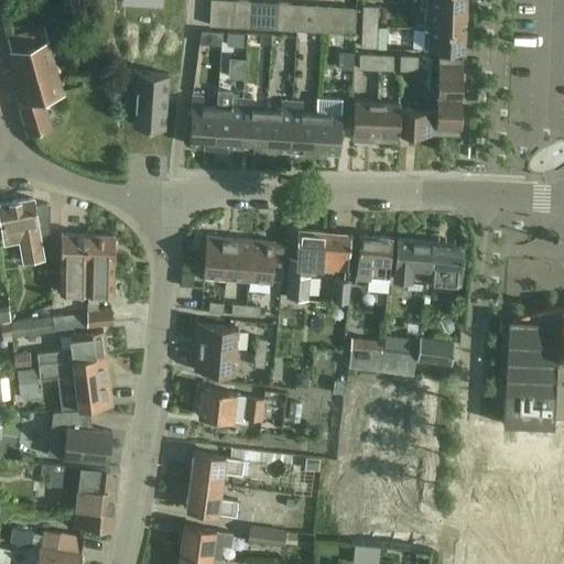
[(223,26),(224,1),(213,0),(209,0),(208,25),(223,26)]
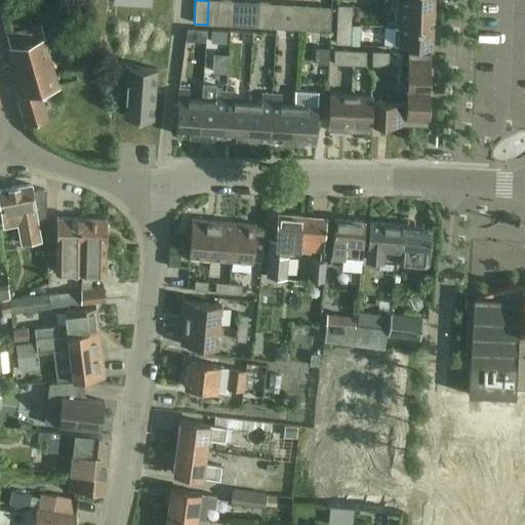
[(431,48),(432,0),(395,0),(394,46),(431,48)]
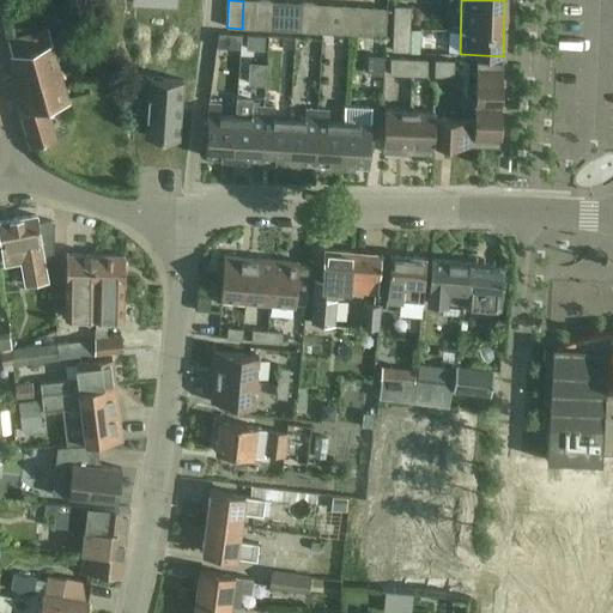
[(593,0),(574,0),(574,10),(594,10),(593,0)]
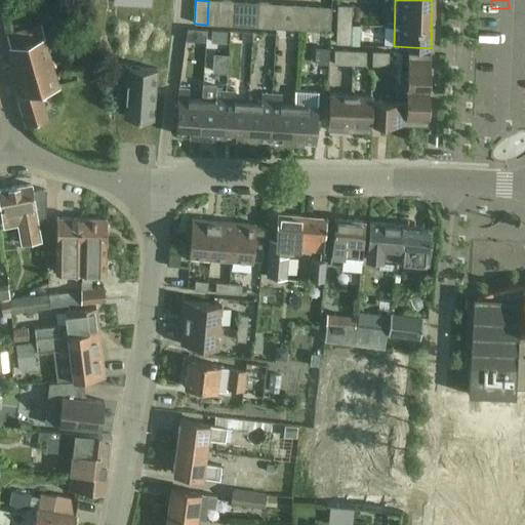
[(219,26),(220,1),(208,1),(207,25),(219,26)]
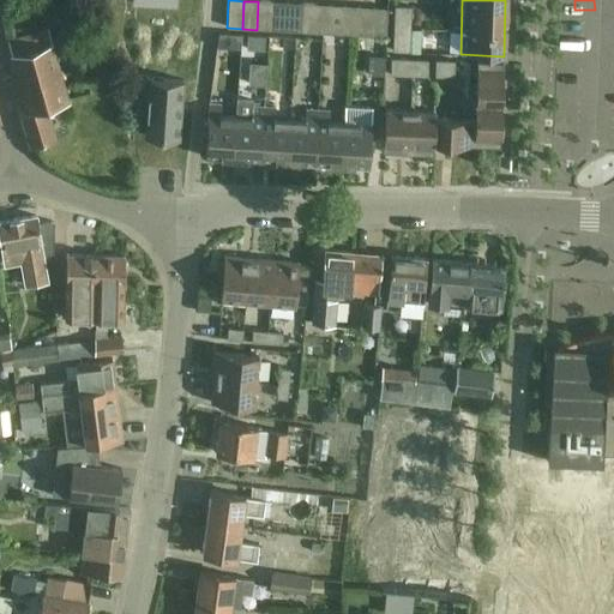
[(271,30),(272,2),(258,1),(257,30),(271,30)]
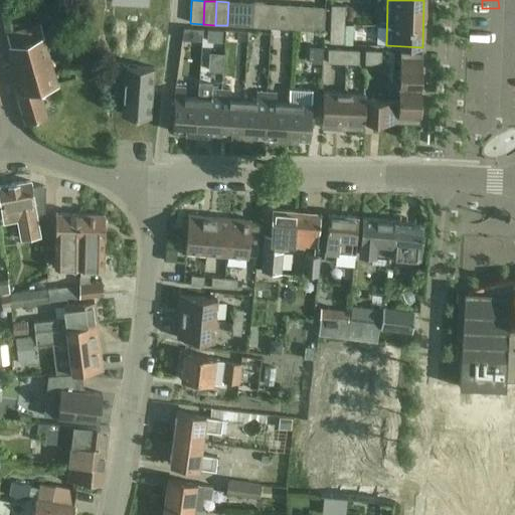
[(239,26),(240,2),(228,2),(227,25),(239,26)]
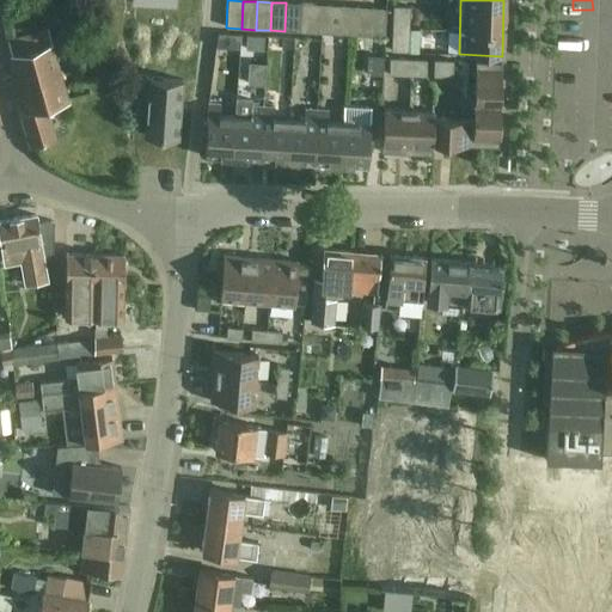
[(299,32),(300,4),(286,2),(285,31),(299,32)]
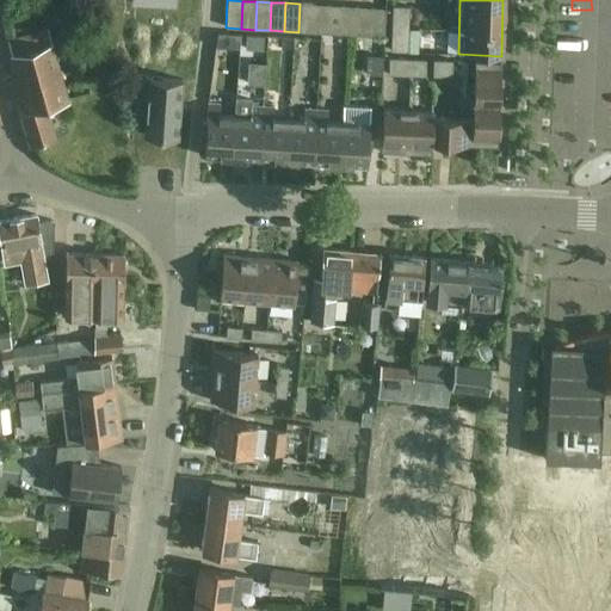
[(300,4),(298,32),(312,32),(313,5),(300,4)]
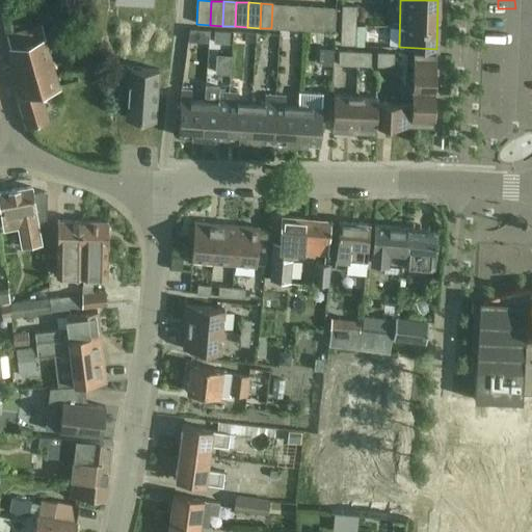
[(285,29),(286,4),(272,4),(271,28),(285,29)]
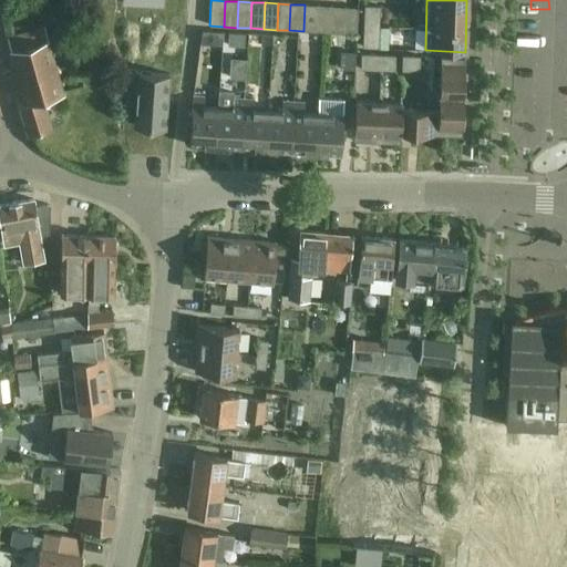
[(317,32),(318,6),(305,4),(303,31),(317,32)]
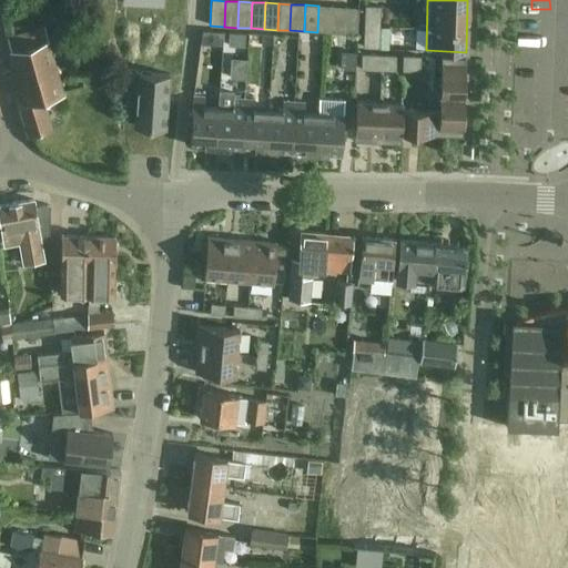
[(331,32),(332,7),(318,6),(317,32),(331,32)]
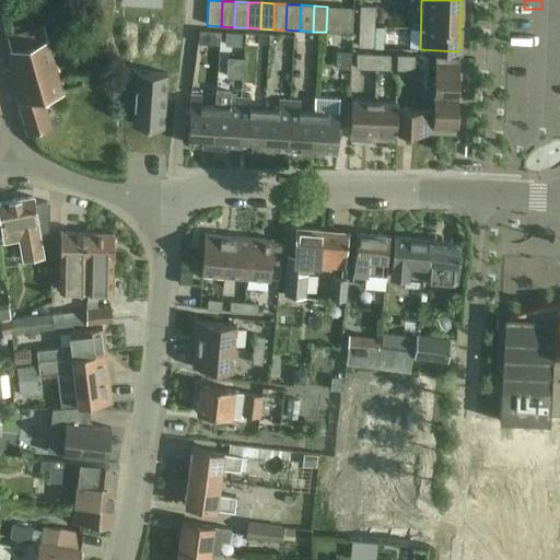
[(339,33),(340,7),(327,7),(326,32),(339,33)]
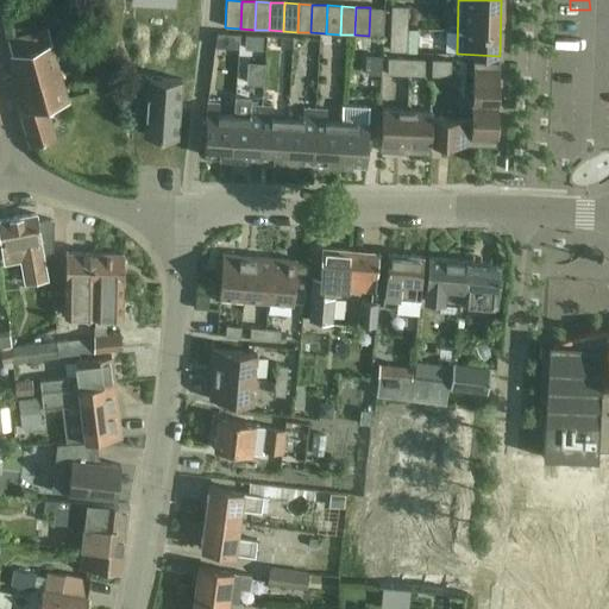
[(370,7),(369,36),(383,36),(384,8),(370,7)]
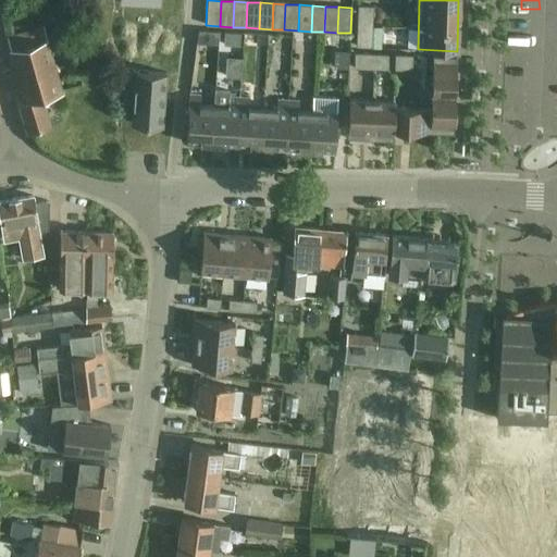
[(372,27),(373,7),(358,7),(356,47),(371,48),(381,48),(382,27),(372,27)]
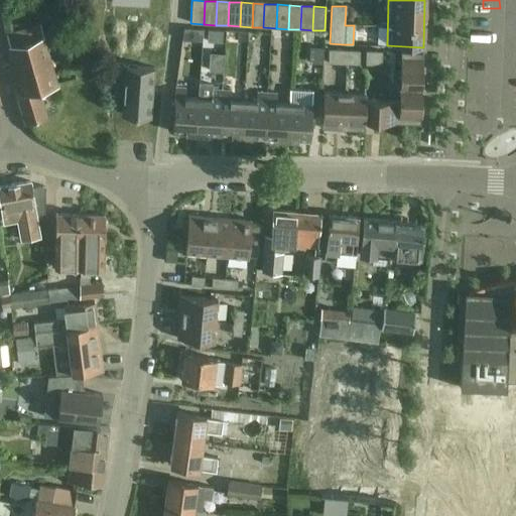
[(207,29),(207,47),(222,48),(223,30),(207,29)]
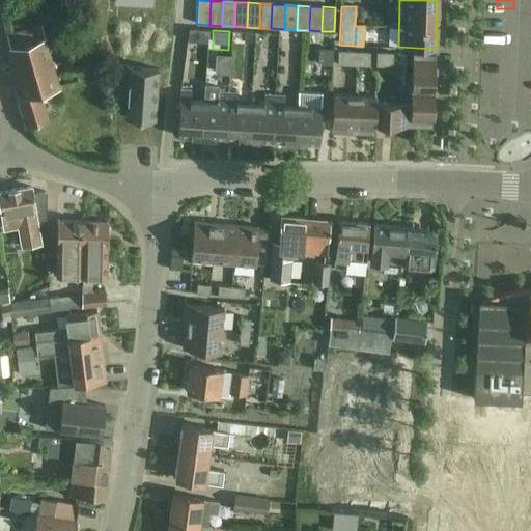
[(17,100),(25,128),(47,122),(39,93),(59,87),(46,38),(9,49),(23,99),(17,100)]
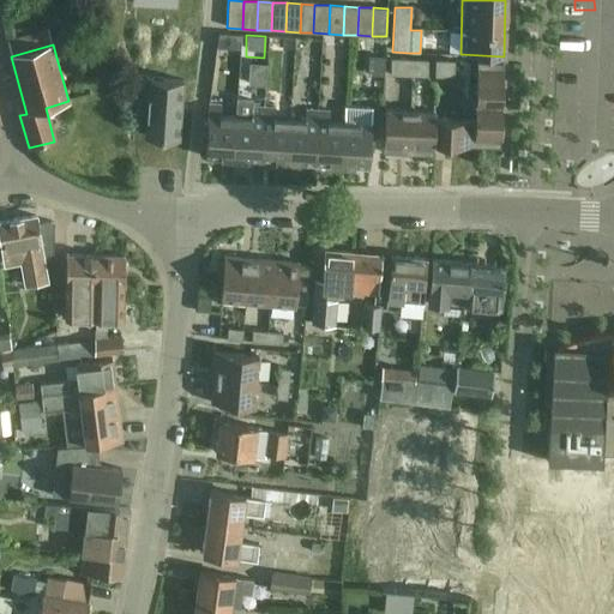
[(368,56),(367,74),(384,76),(385,58),(368,56)]
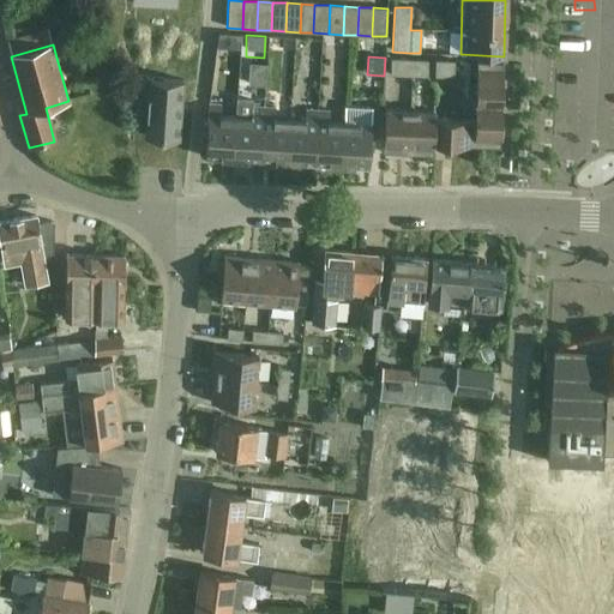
[(409,77),(409,60),(391,59),(390,76),(409,77)]
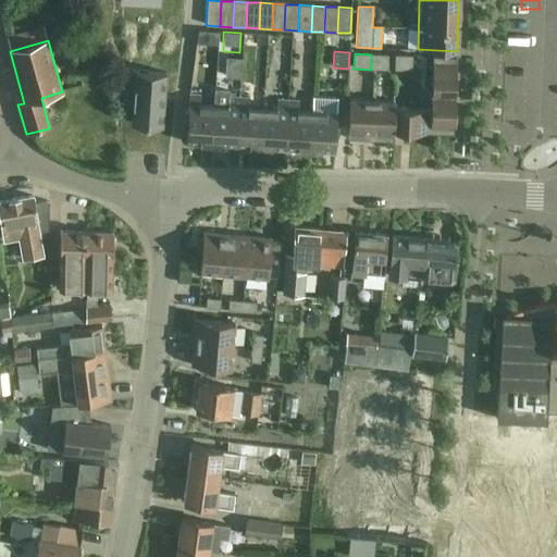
[(387,70),(388,54),(371,54),(371,70),(387,70)]
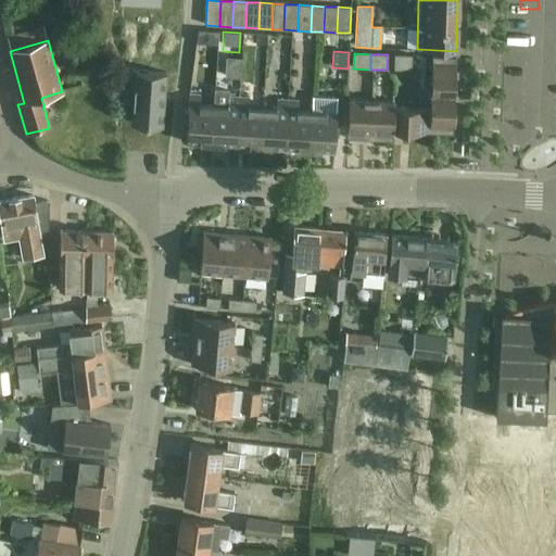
[(411,71),(412,55),(394,55),(393,70),(411,71)]
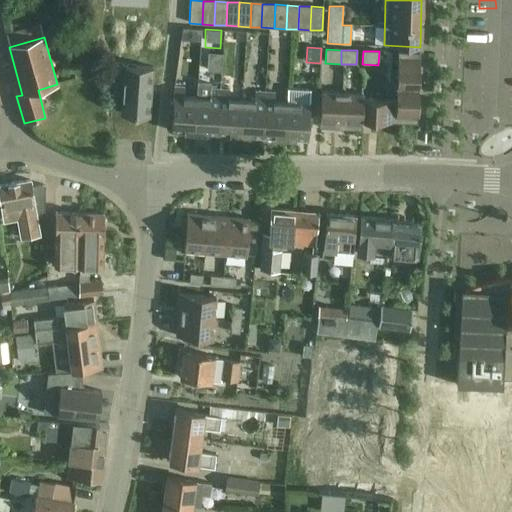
[(398,52),(397,85),(418,85),(419,53),(398,52)]
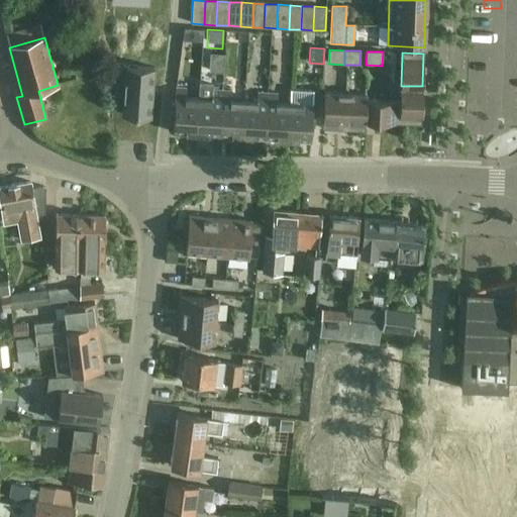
[(116,65),(114,93),(123,94),(121,115),(150,116),(153,68),(124,66),(125,65),(116,65)]
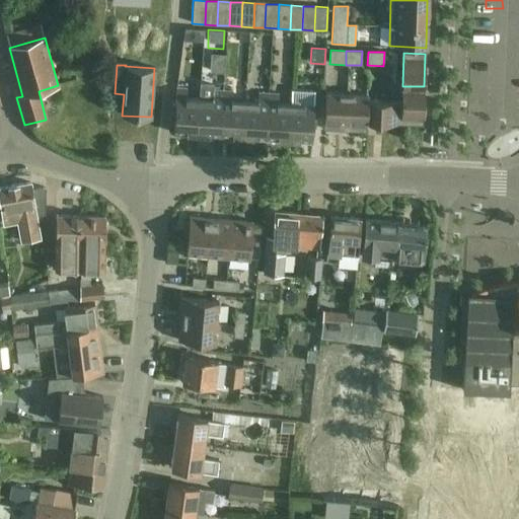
[(223,90),(213,90),(213,85),(200,84),(199,98),(197,134),(210,135),(210,139),(220,140),(223,90)]
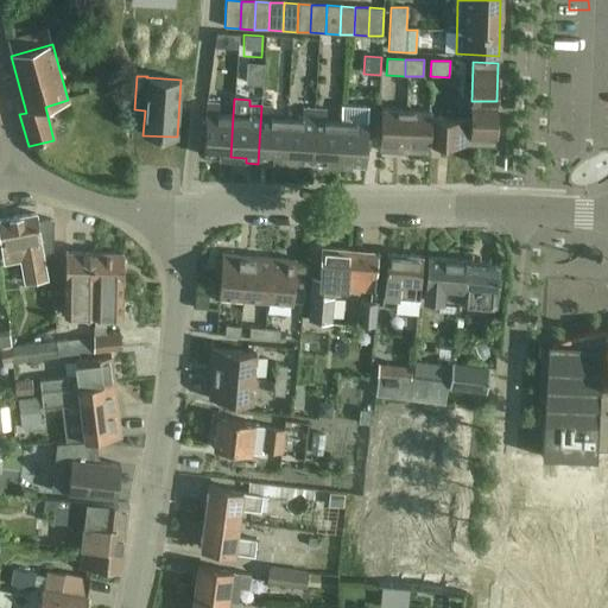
[(472,101),(469,145),(495,146),(496,101),(472,101)]
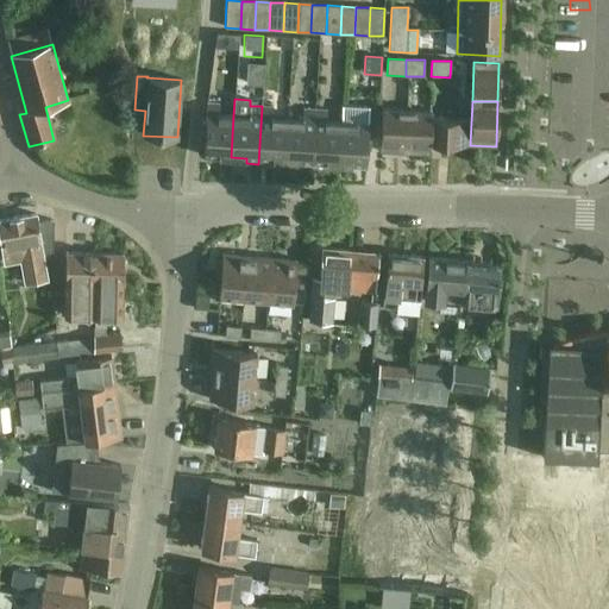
[(231,157),(233,115),(219,114),(220,104),(207,102),(203,156),(231,157)]
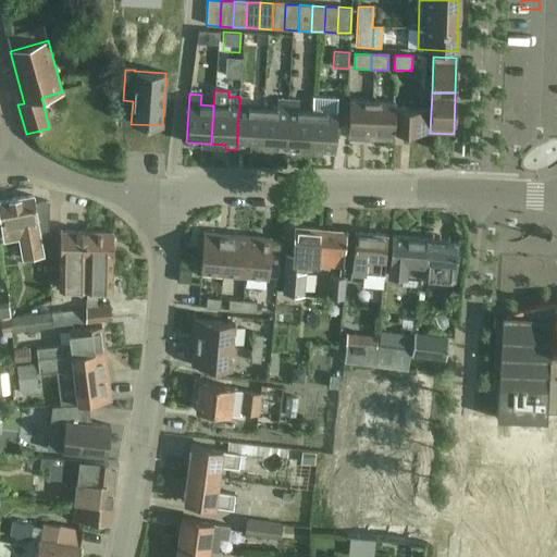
[(260,147),(263,109),(249,108),(249,98),(239,97),(236,150),(247,151),(247,146),(260,147)]
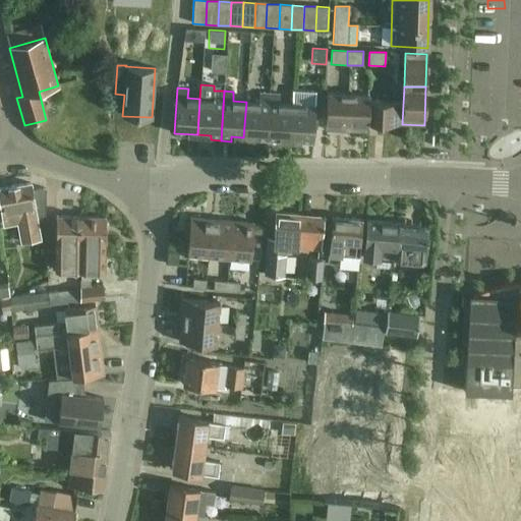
[(267,142),(270,94),(258,93),(258,102),(246,102),(243,137),(257,138),(257,142),(267,142)]
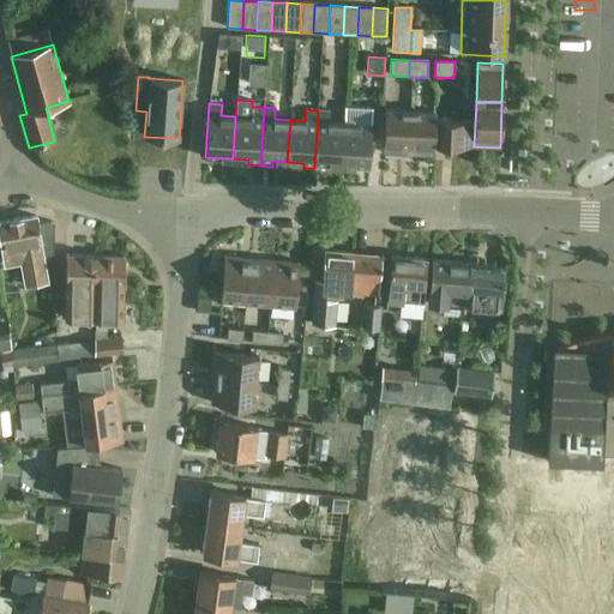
[(339,166),(343,122),(327,121),(329,110),(318,110),(314,168),(325,169),(326,164),(339,166)]
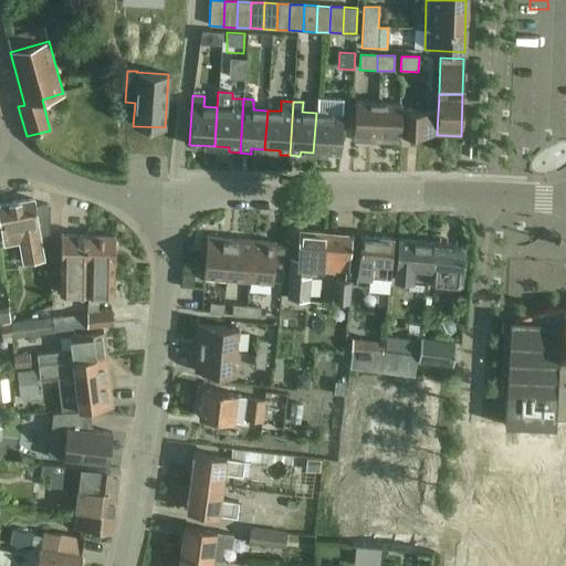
[(376,143),(378,103),(355,102),(353,142),(376,143)]
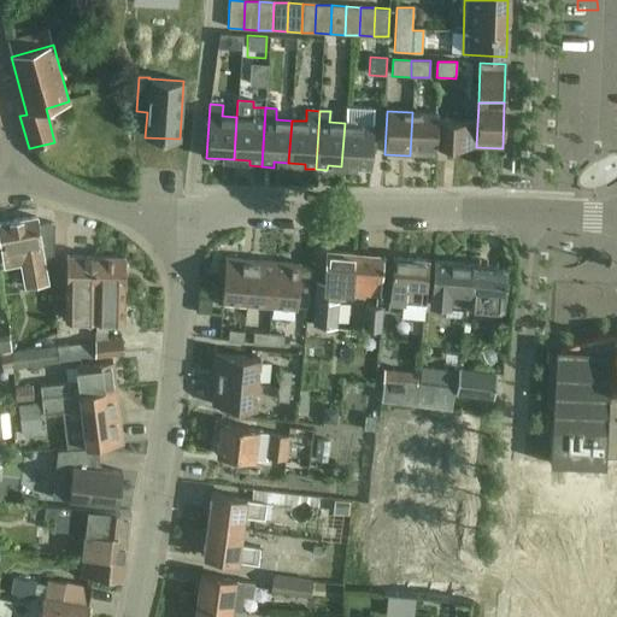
[(438,113),(412,112),(410,156),(435,157),(438,119),(438,113)]
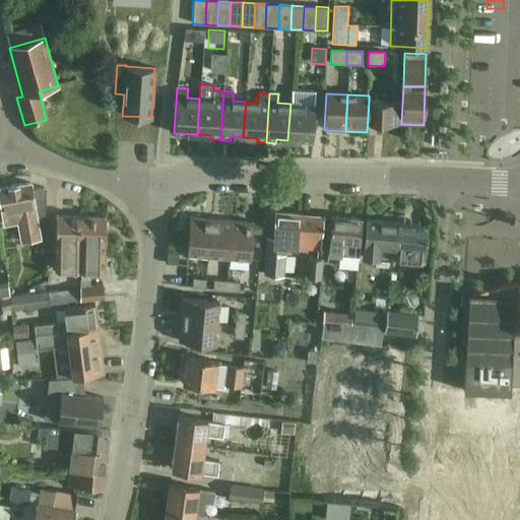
[(290,104),(287,140),(311,141),(314,96),(304,95),(304,105),(290,104)]
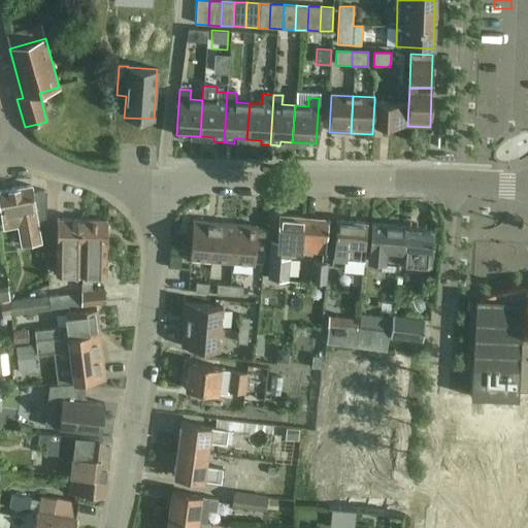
[(407,126),(408,104),(374,102),(373,125),(407,126)]
